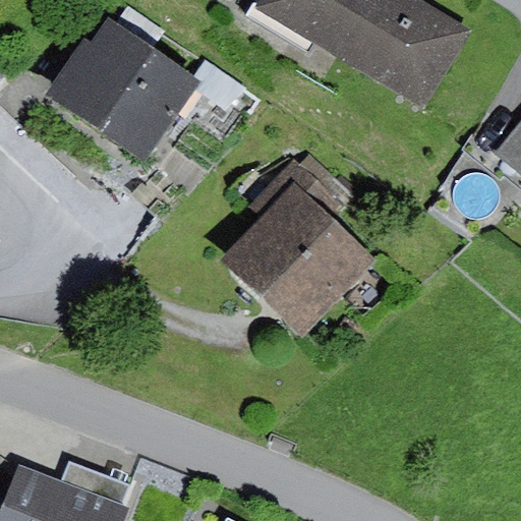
[(419,0),(261,0),(256,7),(425,110),(473,33),(419,0)]
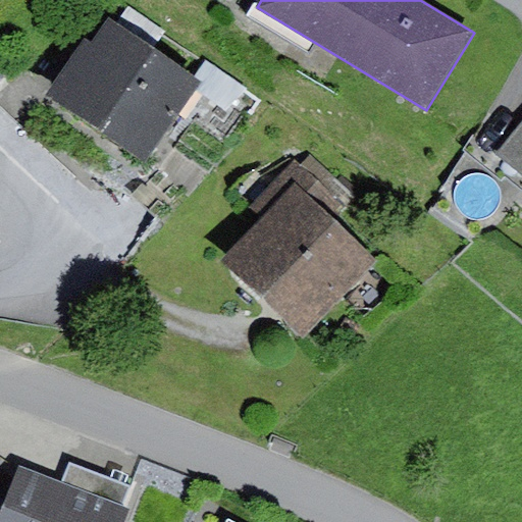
[(92,44),(85,39),(45,97),(148,166),(197,94),(205,83),(196,76),(109,18),(92,44)]
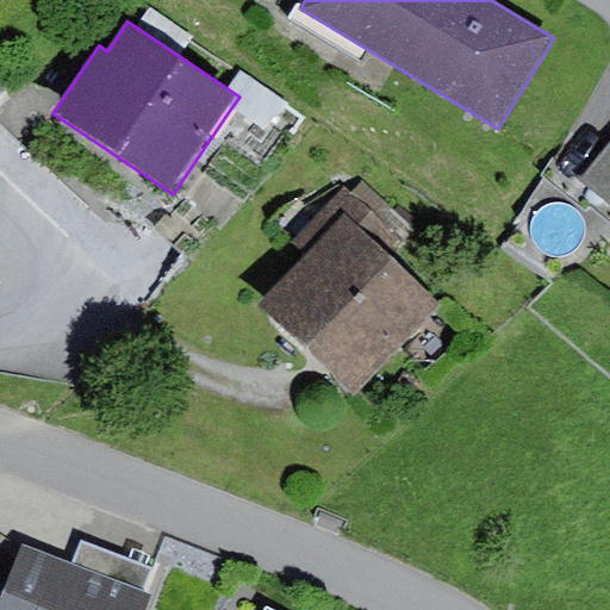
[(242,72),(229,89),(240,97),(230,110),(269,136),(291,105),(242,72)]
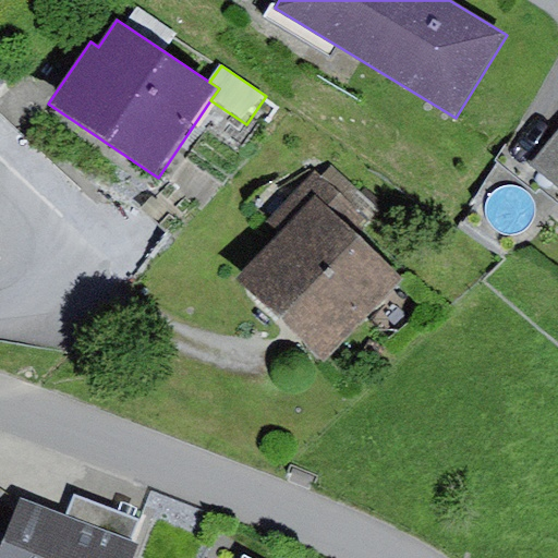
[(557,132),(532,164),(557,184),(557,132)]
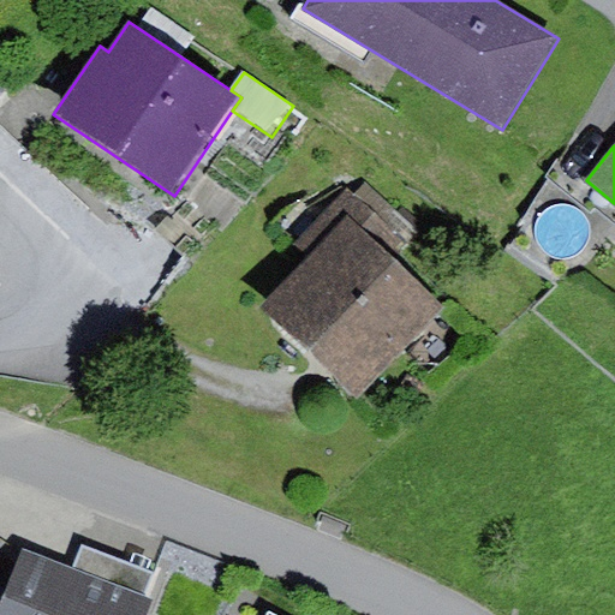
[(305,257),(260,304),(358,398),(443,310),(389,258),(405,243),(347,187),(292,244),(305,257)]
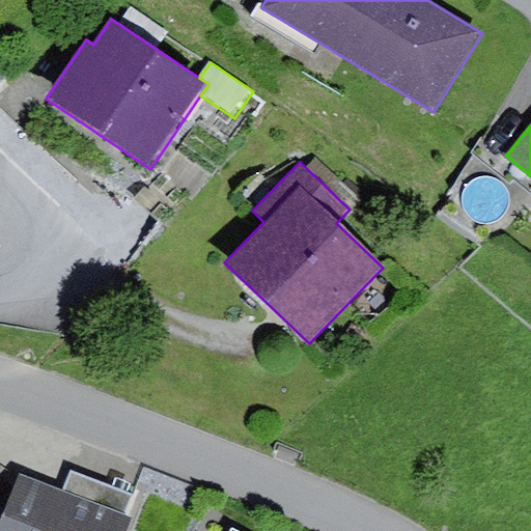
[(63,491),(21,474),(0,527),(0,530),(122,530),(137,495),(72,470),(63,491)]
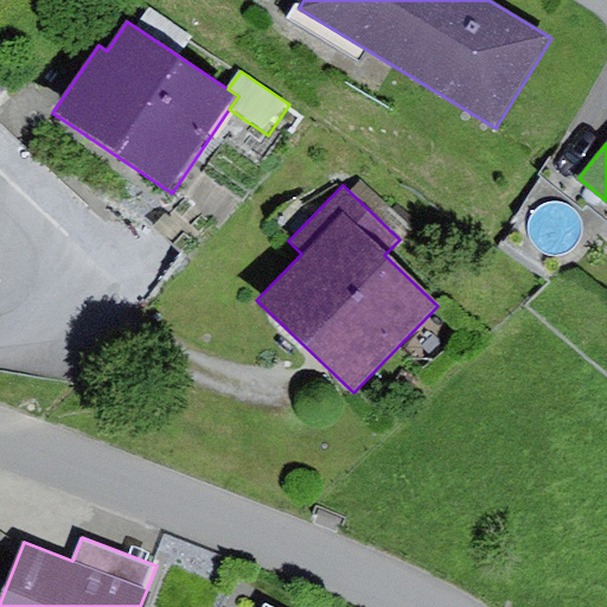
All buildings are outlined.
